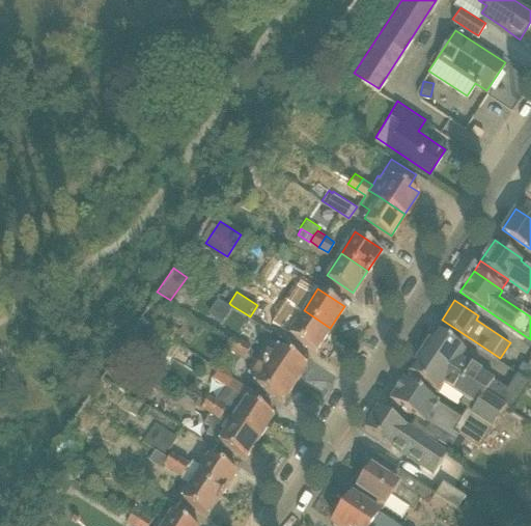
[(303,310),(289,332),(315,350),(330,328),(304,310),(303,310)]
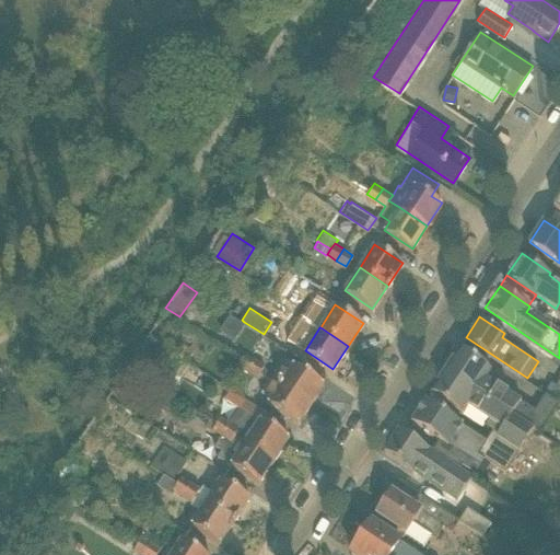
[(526,420),(535,407),(520,397),(485,374),(490,367),(459,346),(445,368),(499,403),(526,420)]
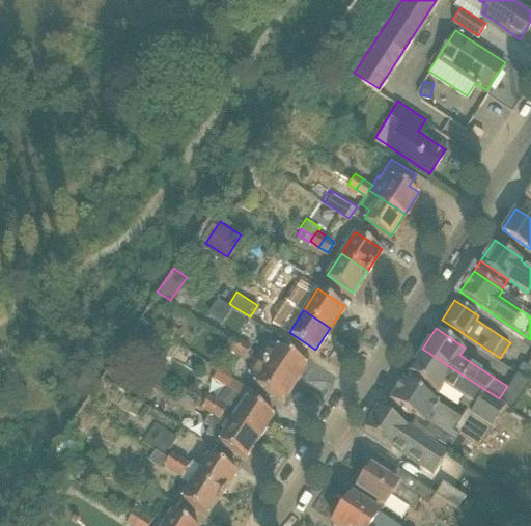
[(144,335),(135,329),(124,345),(134,351),(144,335)]
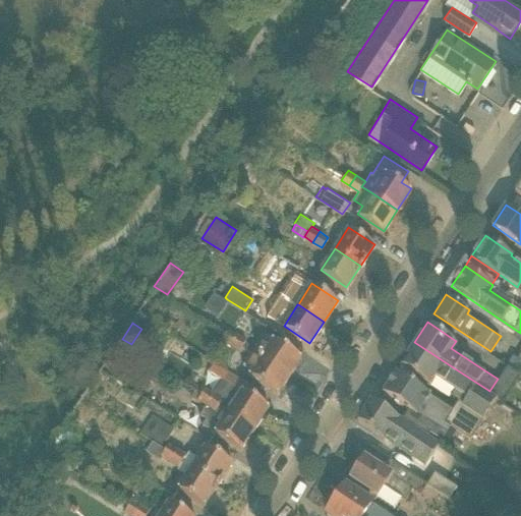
[(232,342),(238,333),(229,327),(223,337),(232,342)]
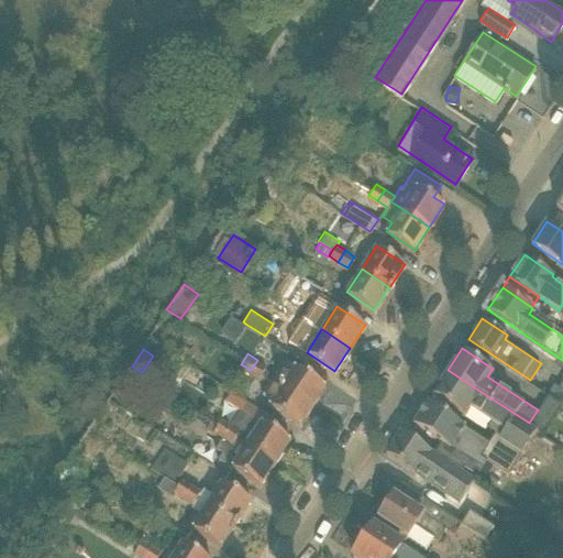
[(266,365),(257,360),(251,370),(260,376),(262,372),(266,365)]
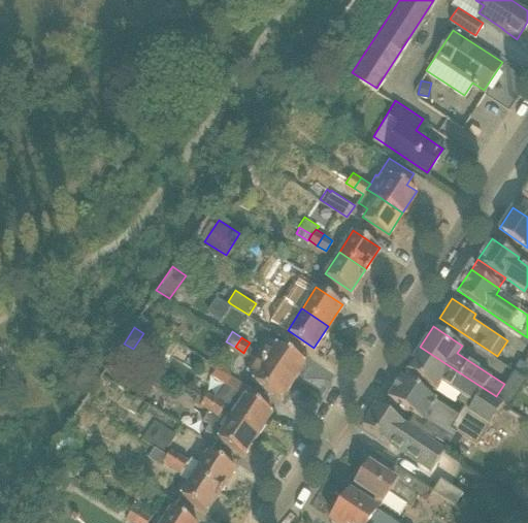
[(293,380),(305,361),(276,341),(273,347),(265,341),(256,355),(293,380)]
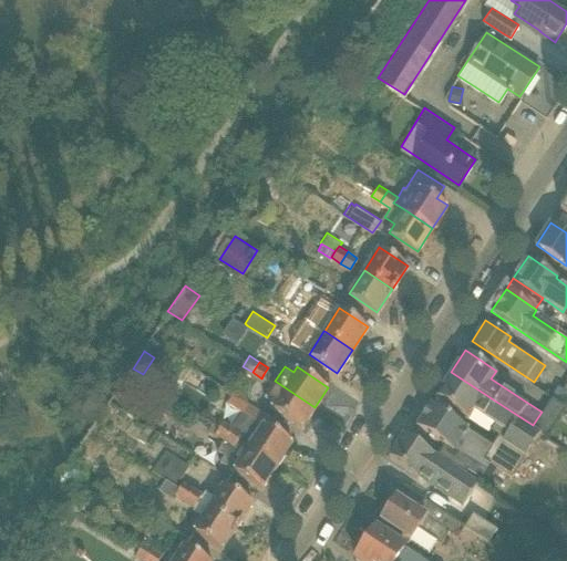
[(130,369),(120,385),(134,395),(144,378),(130,369)]
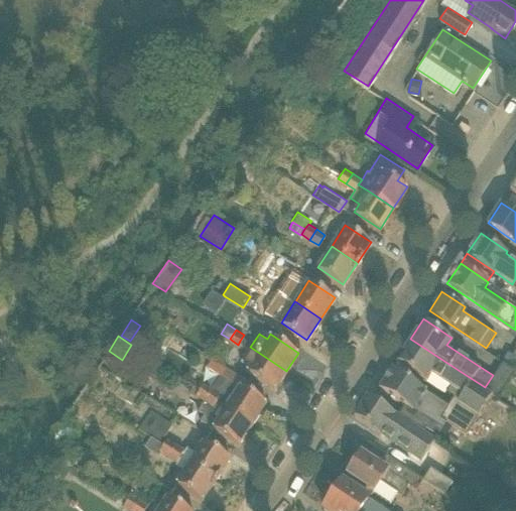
[(410,339),(397,360),(425,378),(430,370),(459,388),(448,403),(446,405),(472,421),(489,393),(490,390),(485,387),(460,371),(410,339)]
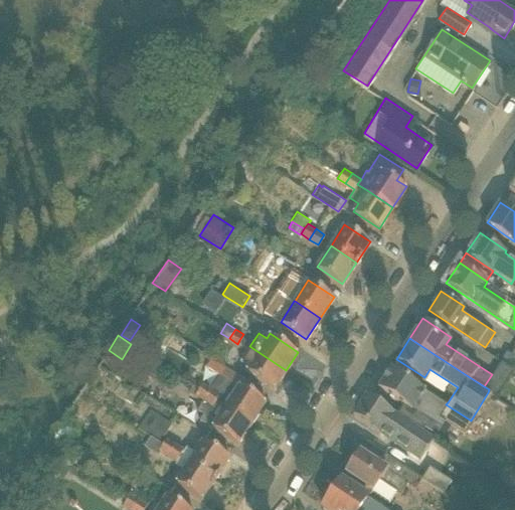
[(245,369),(274,387),(286,370),(249,346),(239,340),(237,344),(231,353),(248,364),(245,369)]
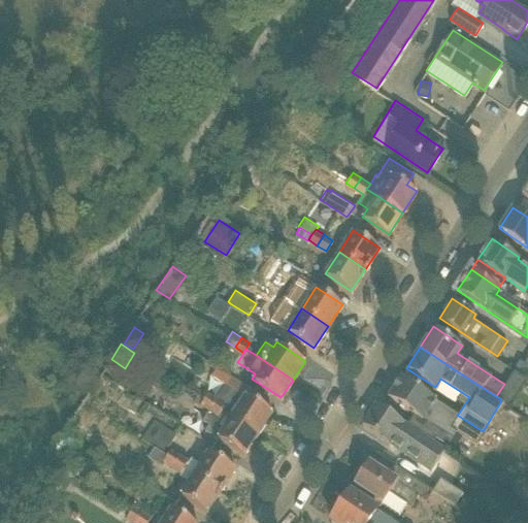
[(514,367),(527,377),(527,363),(524,361),(514,367)]
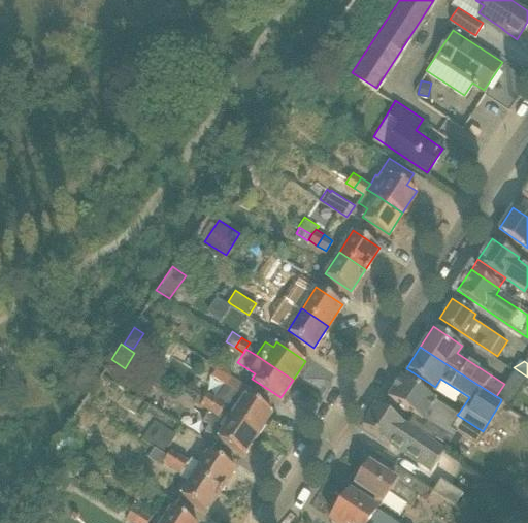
[(245,394),(251,386),(231,374),(216,397),(225,403),(221,409),(258,433),(272,411),(245,394)]
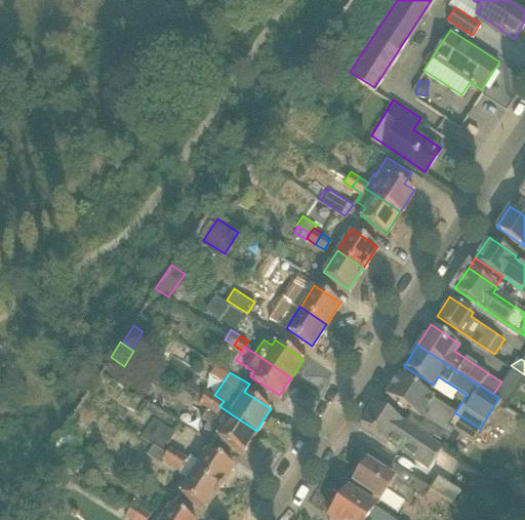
[(386,393),(412,410),(405,421),(404,422),(430,438),(432,434),(444,441),(453,428),(474,440),(480,429),(454,412),(456,410),(399,373),(386,393)]
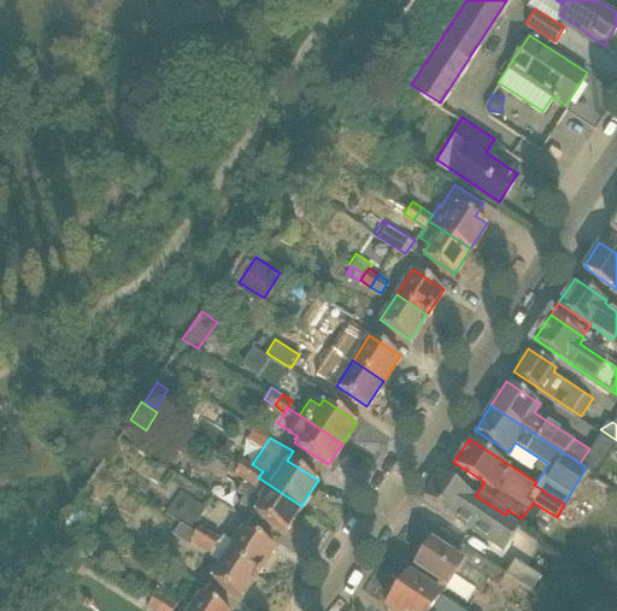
[(234,470),(245,477),(252,464),(242,458),(234,470)]
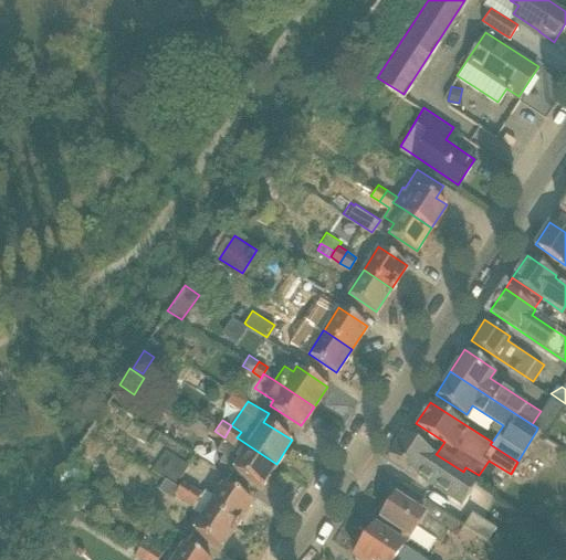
[(146,439),(152,429),(145,424),(139,434),(146,439)]
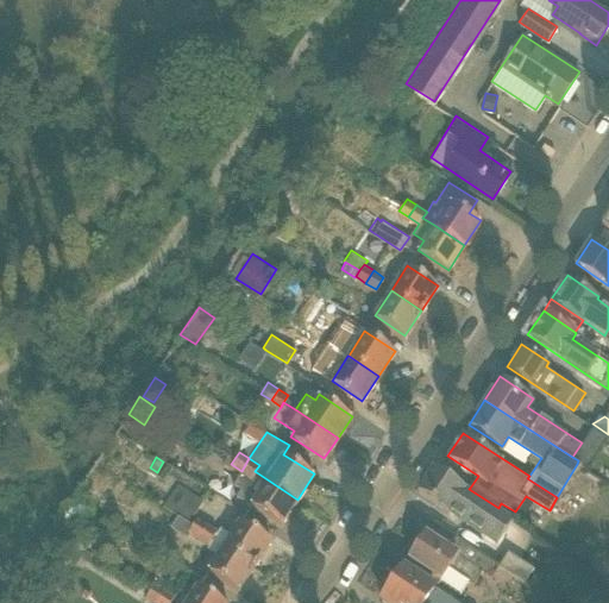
[(242,487),(236,495),(281,525),(297,500),(255,471),(259,465),(249,458),(242,471),(233,482),(242,487)]
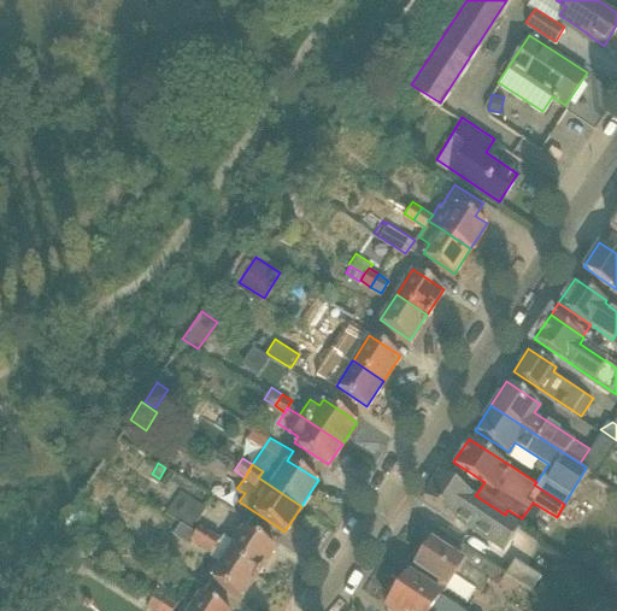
[(476,494),(440,470),(423,495),(456,517),(489,539),(504,548),(519,524),(505,515),(475,495),(476,494)]
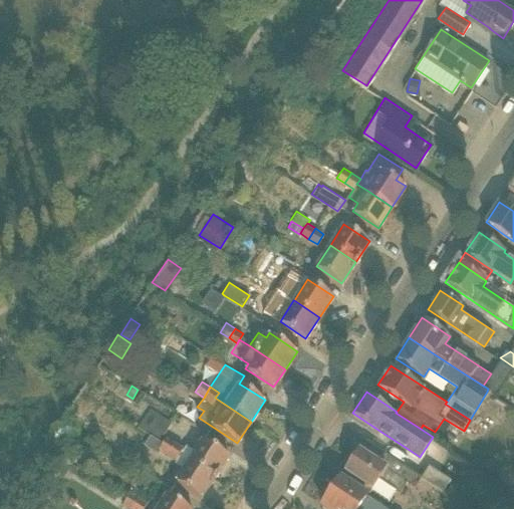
[(166,437),(163,435),(172,421),(151,406),(139,425),(151,433),(150,433),(163,442),(166,437)]
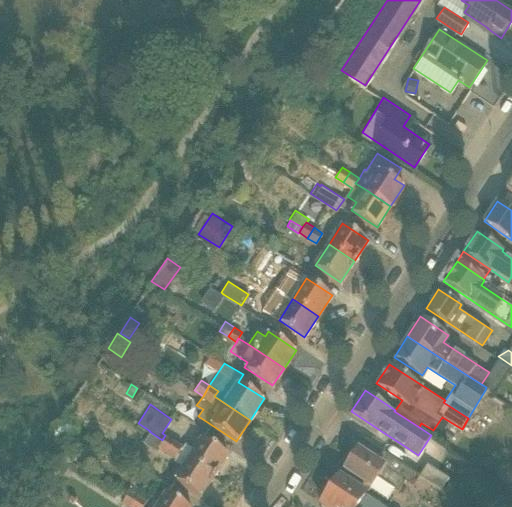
[(143,441),(156,449),(159,445),(167,451),(174,441),(165,435),(162,440),(149,431),(143,441)]
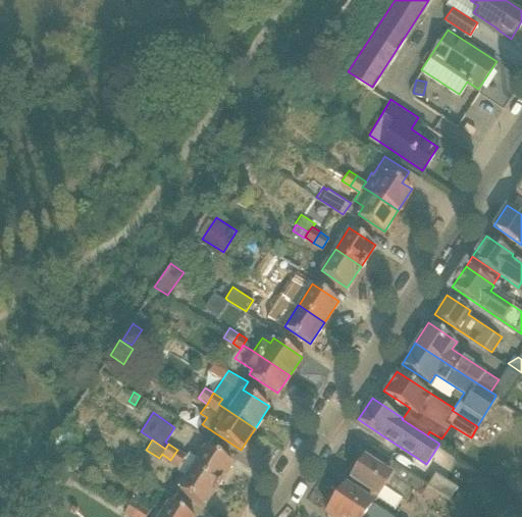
[(218,483),(232,462),(206,445),(198,457),(189,451),(186,455),(177,450),(170,460),(178,465),(183,460),(218,483)]
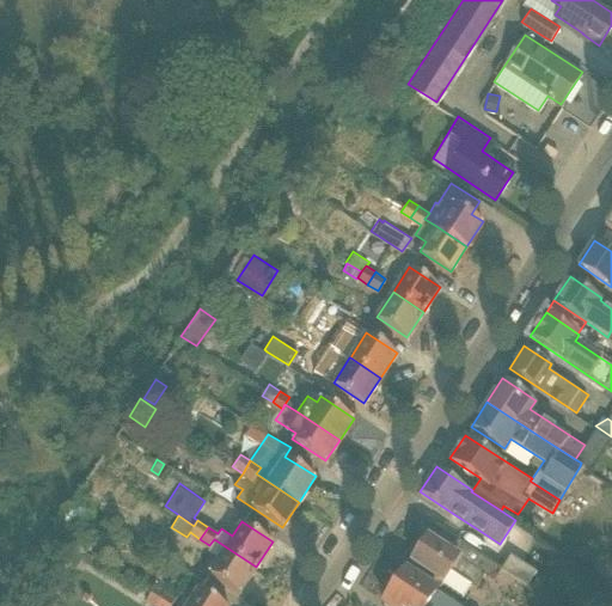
[(456,552),(428,534),(411,561),(463,594),(471,580),(476,583),(483,573),(494,579),(502,567),(463,540),(456,552)]
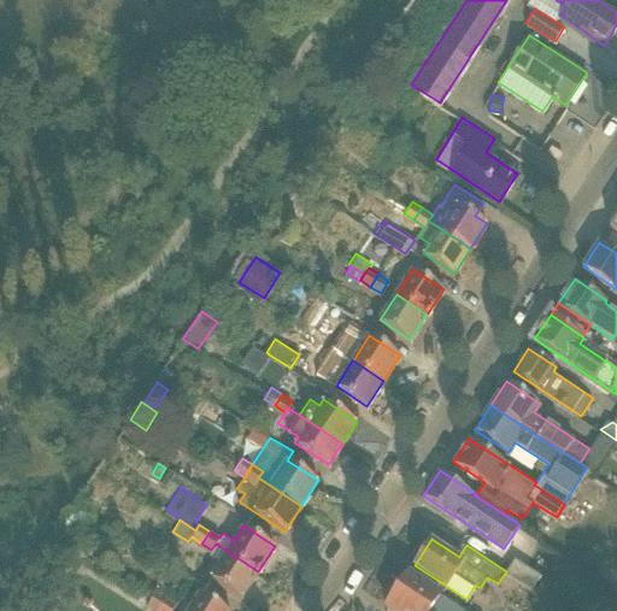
[(210,552),(222,559),(210,576),(241,597),(258,571),(216,544),(211,550),(210,552)]
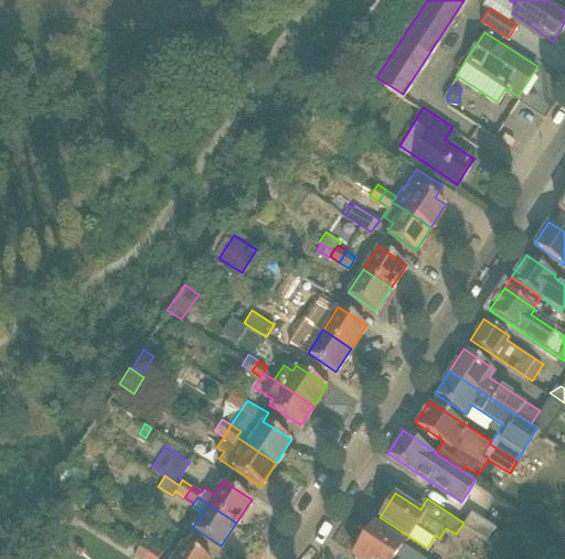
[(428,558),(424,556),(403,543),(386,533),(382,539),(370,531),(354,556),(359,558),(391,558),(393,556),(397,558),(428,558)]
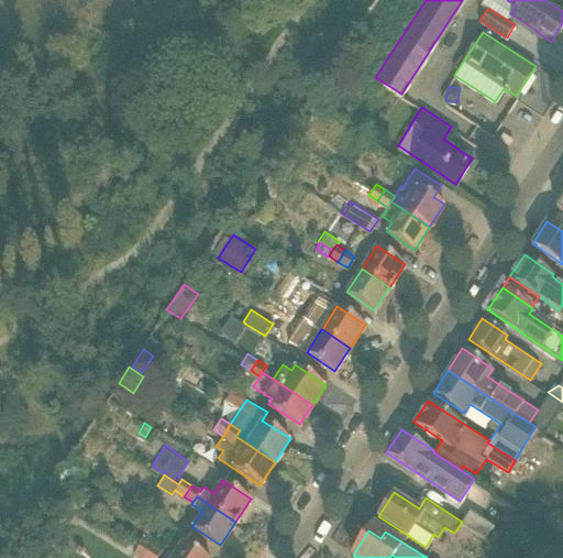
[(135,550),(144,557),(152,545),(142,539),(135,550)]
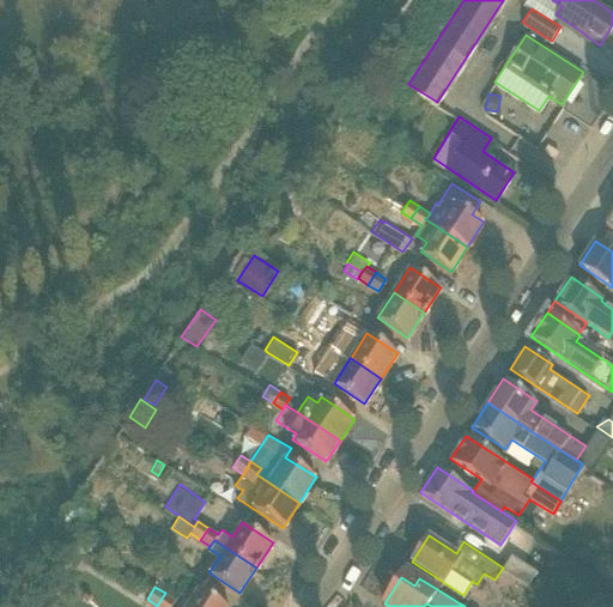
[(228,606),(199,588),(186,606),(228,606)]
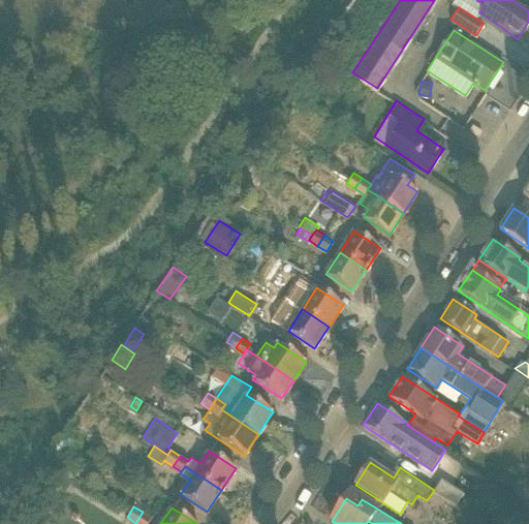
[(149,523),(148,523),(151,518),(143,512),(135,523),(137,523),(149,523)]
